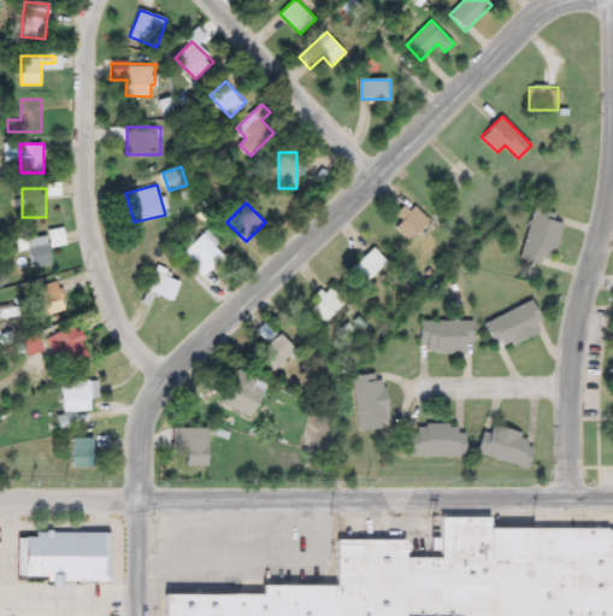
[(395,213),(405,204),(411,209),(414,205),(430,220),(410,241),(395,228),(402,221),(395,213)]
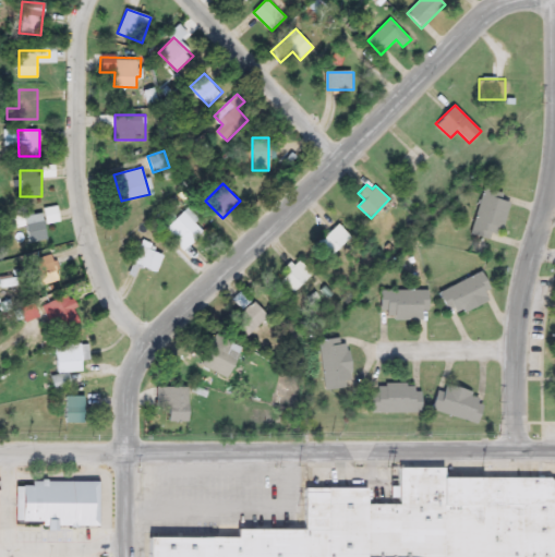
[(471,233),(483,189),(511,196),(499,241),(471,233)]
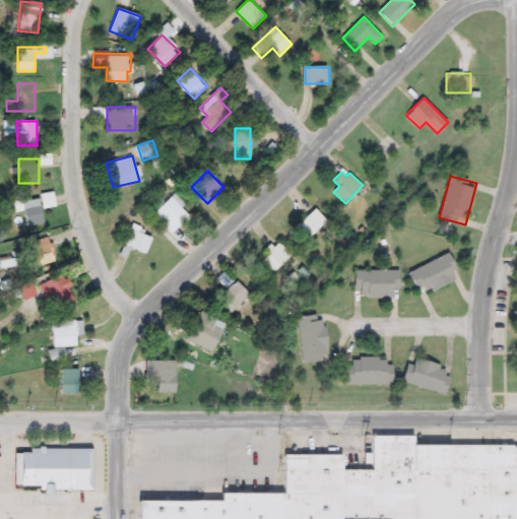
[(28,228),(23,210),(14,213),(10,203),(37,195),(46,222),(28,228)]
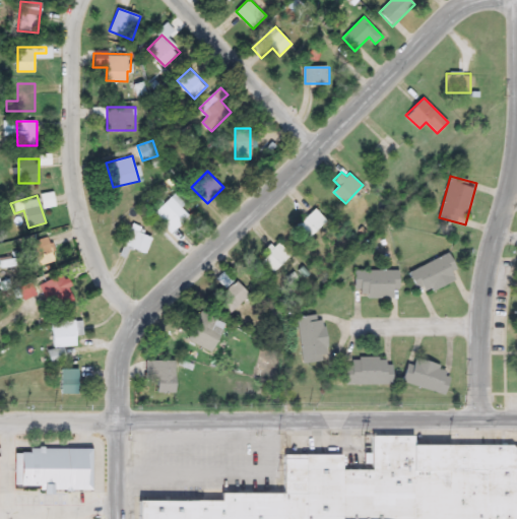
[(172,234),(153,213),(172,196),(191,216),(172,234)]
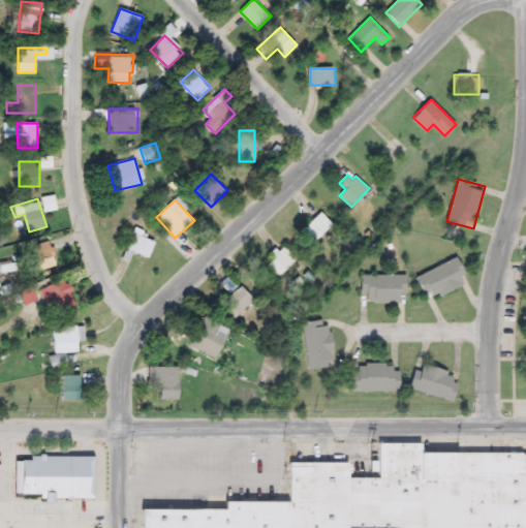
[(302,228),(320,212),(333,225),(314,242),(302,228)]
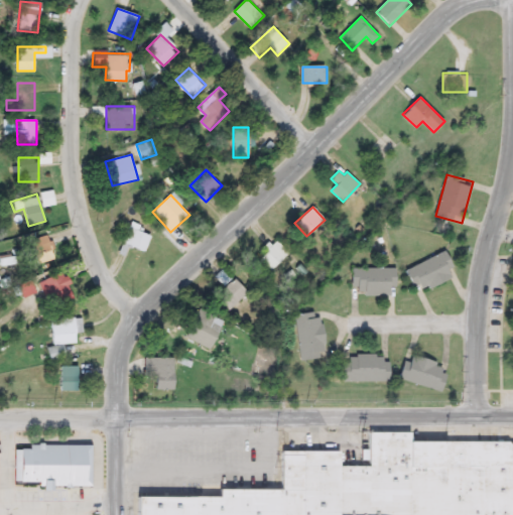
[(145,253),(125,243),(133,225),(153,234),(145,253)]
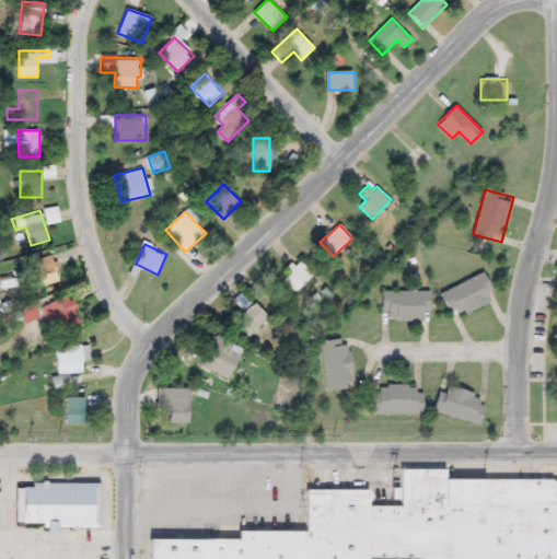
[(34,261),(53,255),(60,280),(43,286),(34,261)]
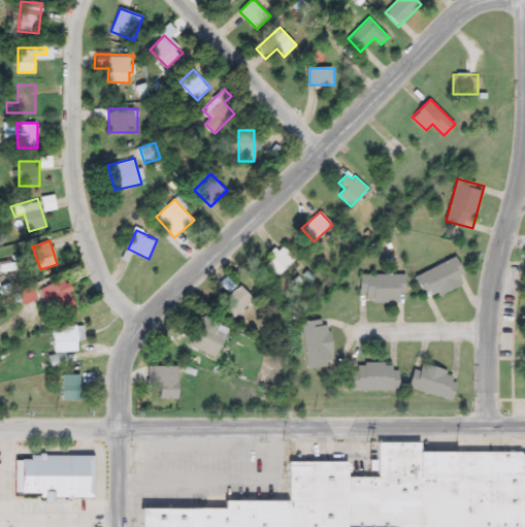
[(276,275),(265,259),(283,246),(294,263),(276,275)]
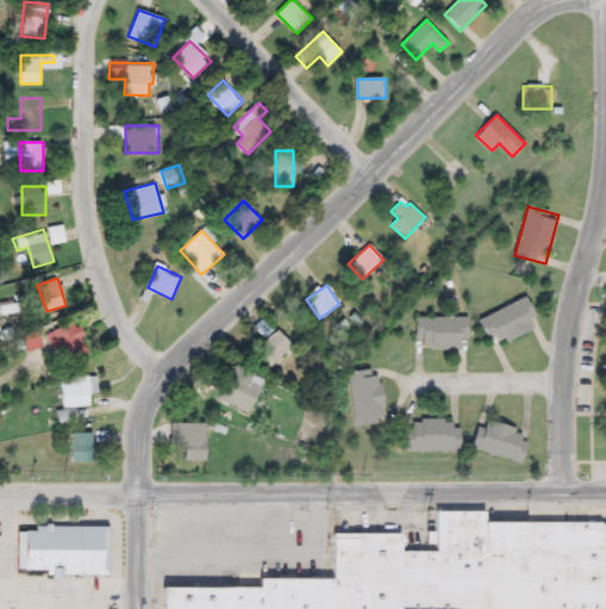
[(479,319),(526,297),(536,318),(530,321),(533,327),(492,347),(479,319)]
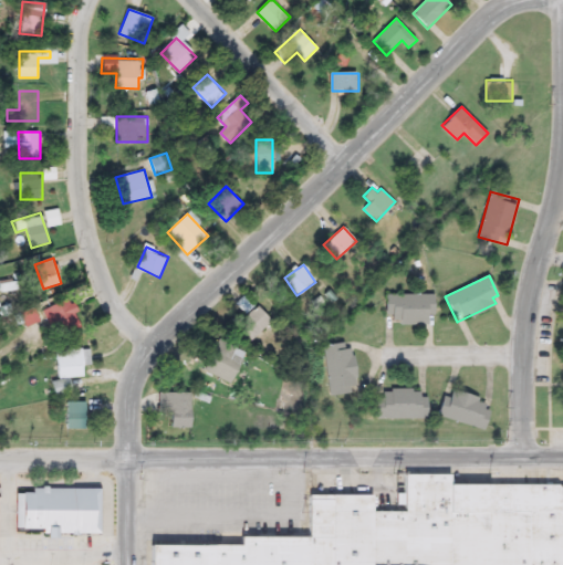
[(271,323),(249,342),(235,326),(247,316),(236,303),(247,294),(271,323)]
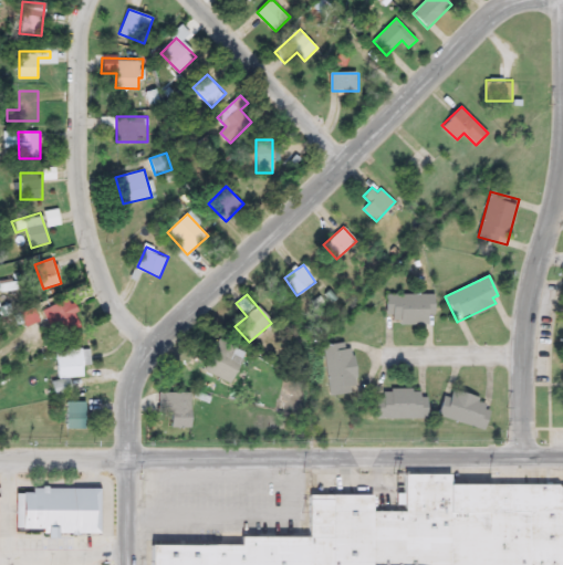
[(53,336),(45,307),(73,300),(81,328),(53,336)]
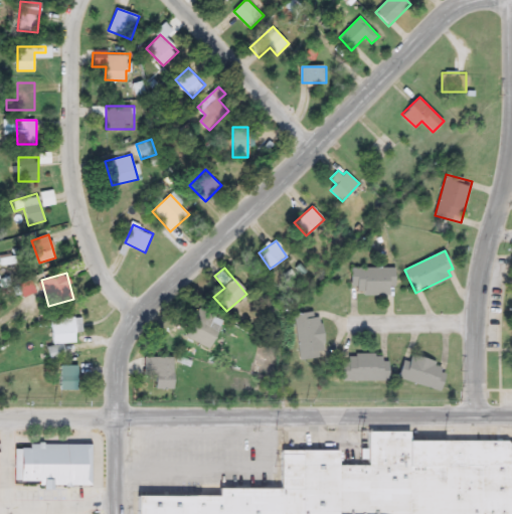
[(295,314),(319,311),(325,357),(301,360),(295,314)]
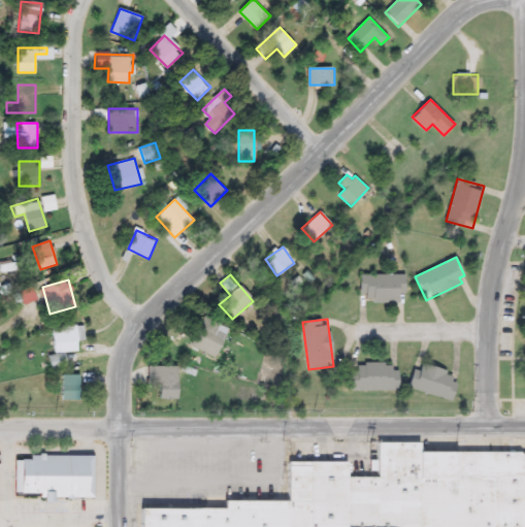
[(206,353),(190,344),(201,322),(218,330),(206,353)]
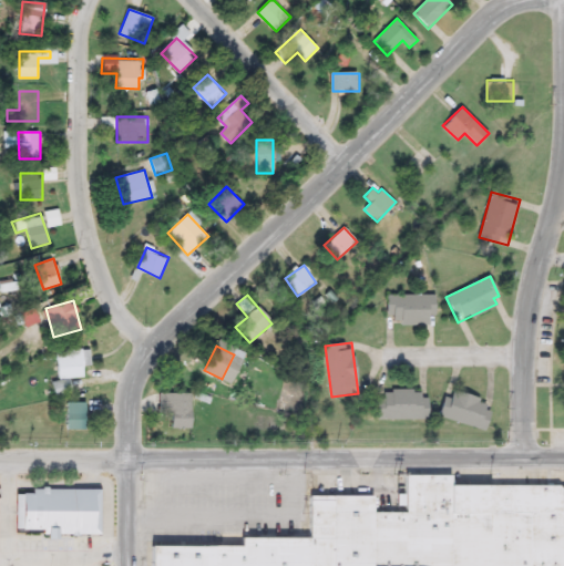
[(72,394),(53,395),(52,381),(59,381),(58,352),(83,351),(84,377),(71,378),(72,394)]
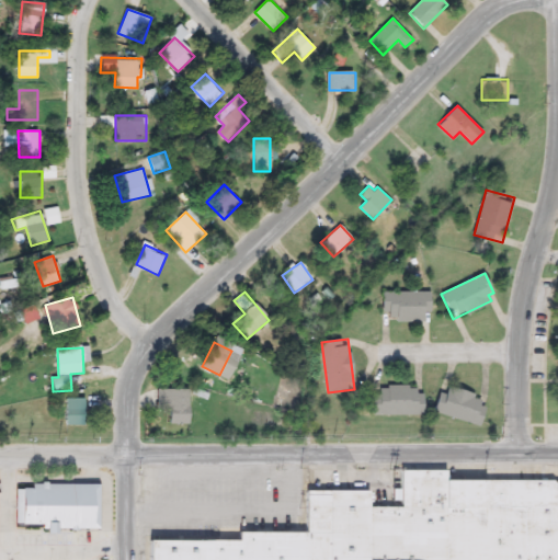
[(488,399),(479,426),(434,412),(443,385),(488,399)]
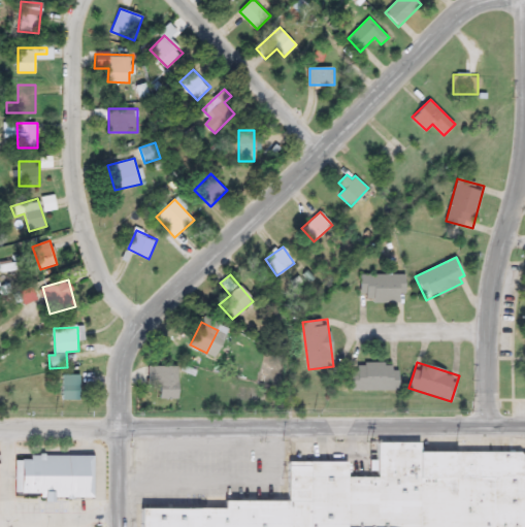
[(398,391),(354,391),(354,364),(398,364),(398,391)]
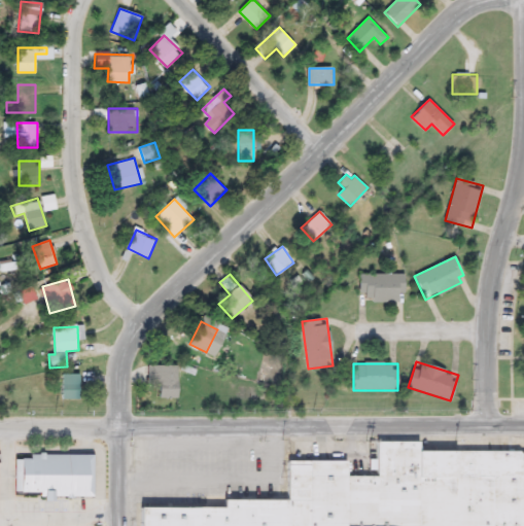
[(153,384),(153,365),(177,365),(177,397),(160,397),(160,384),(153,384)]
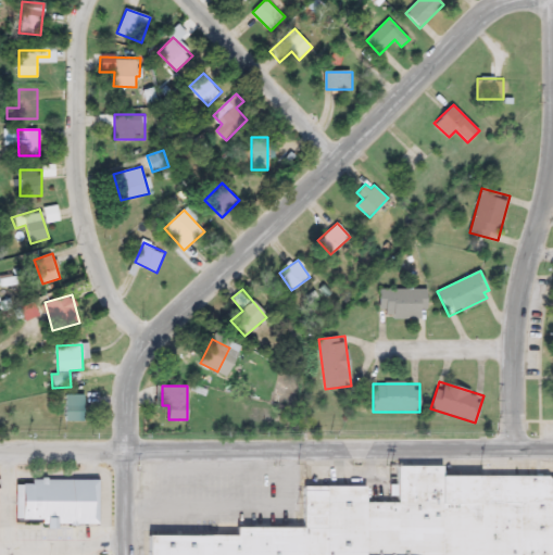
[(85,394),(85,421),(66,421),(66,394),(85,394)]
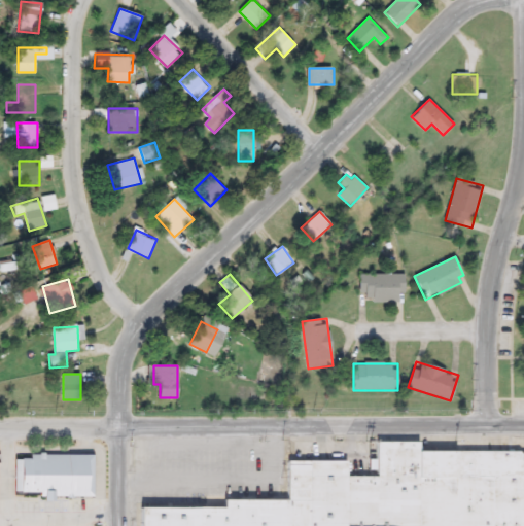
[(291,525),(291,495),(291,454),(353,454),(353,467),(382,467),(382,435),(427,435),(426,445),(523,445),(523,525),(291,525)]
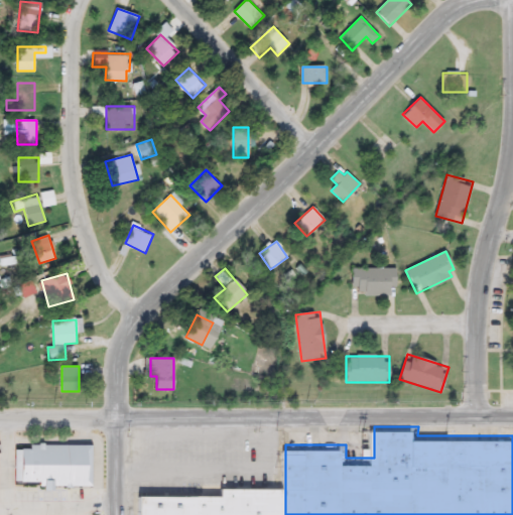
[(15,485),(16,445),(92,446),(91,485),(15,485)]
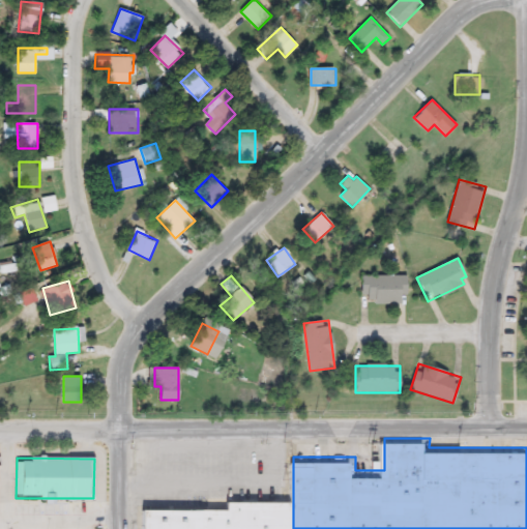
[(293,528),(147,528),(147,506),(231,506),(231,497),(293,498),(293,528)]
